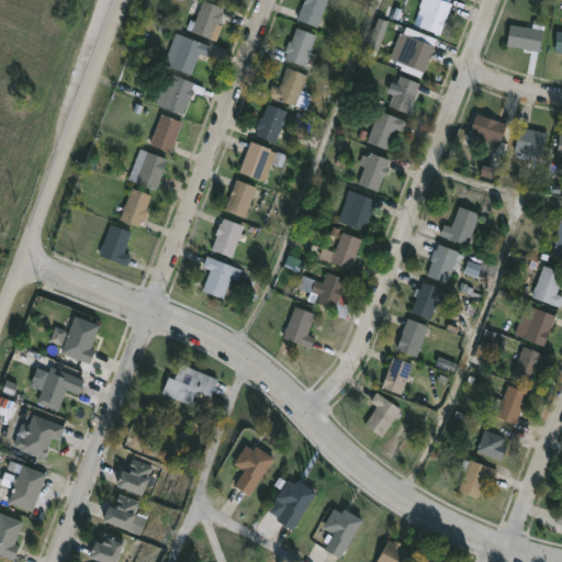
[(222,14),(220,23),(223,24),(216,41),(191,32),(192,30),(187,29),(190,19),(195,20),(198,13),(188,10),(191,0),(203,0),(223,7),(220,13),(222,14)]
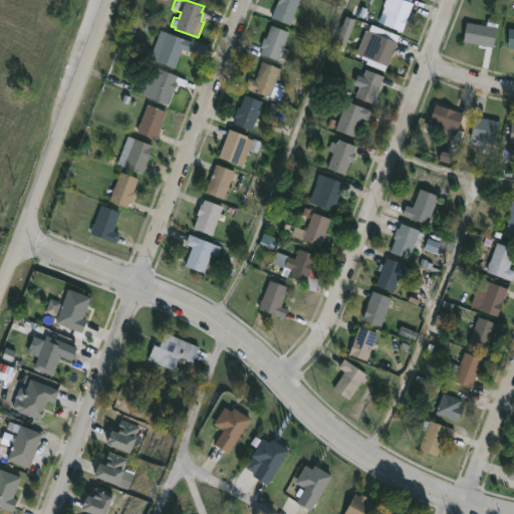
[(299,0),(291,24),(272,17),(278,0),(299,0)]
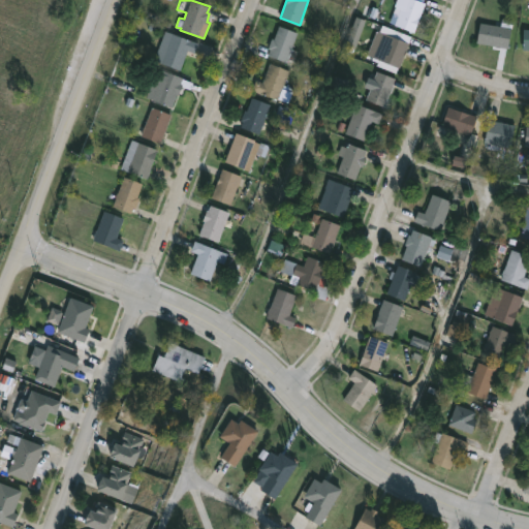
[(423,0),(423,2),(425,2),(415,31),(394,24),(400,8),(395,6),(396,0),(423,0)]
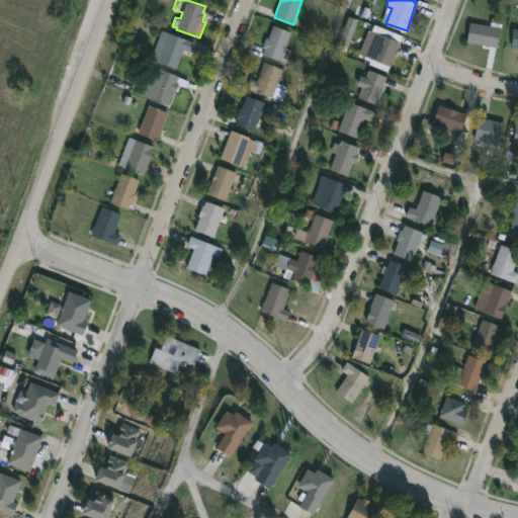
[(502,19),(498,47),(466,41),(469,21),(490,25),(492,17),(502,19)]
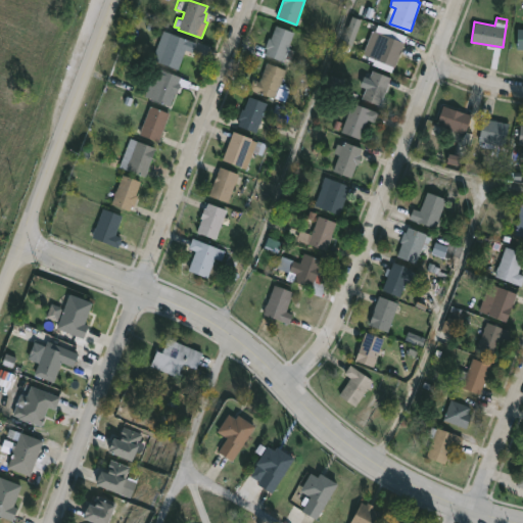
[(392,69),(391,73),(372,64),(374,58),(373,57),(383,34),(375,31),(378,24),(407,36),(392,69)]
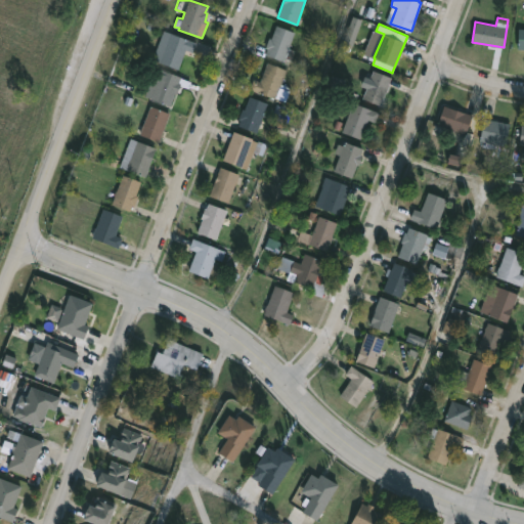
[(295,33),(289,47),(297,50),(293,60),(286,57),(284,60),(266,53),(267,49),(265,48),(276,25),(295,33)]
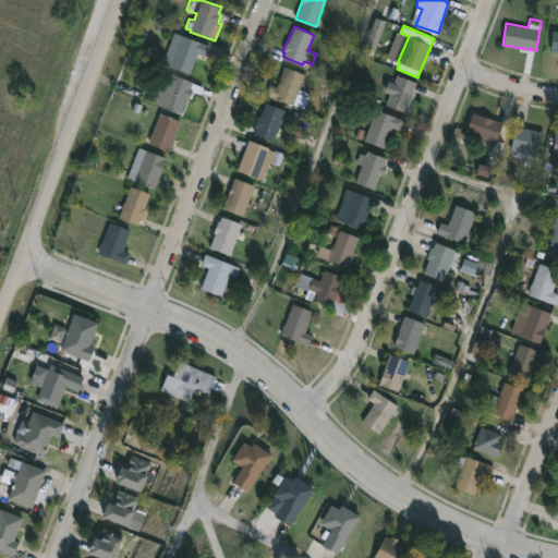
[(205,52),(204,56),(196,52),(189,74),(162,64),(173,32),(208,45),(205,52)]
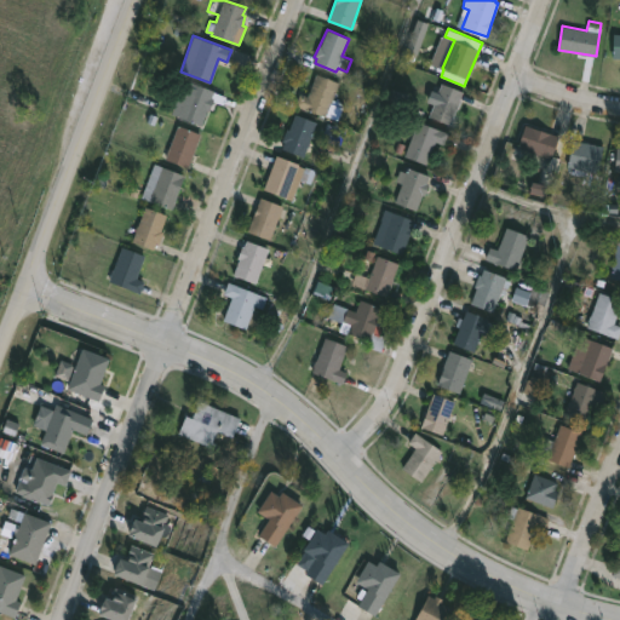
[(339,82),(331,103),(342,108),(337,120),(296,104),(300,92),(308,95),(316,73),(339,82)]
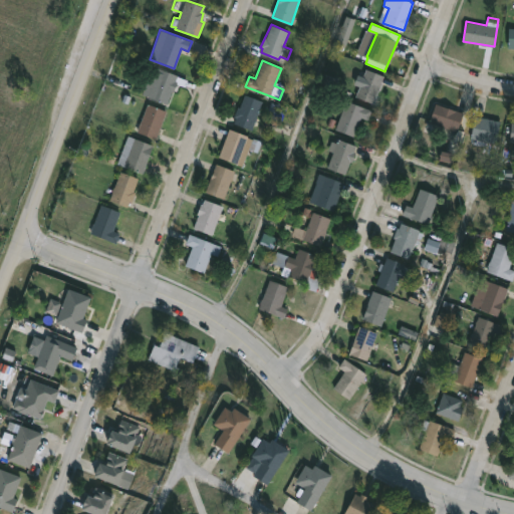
[(157,67),(188,79),(185,85),(177,82),(174,91),(172,90),(167,104),(148,97),(149,96),(143,93),(153,69),(156,71),(157,67)]
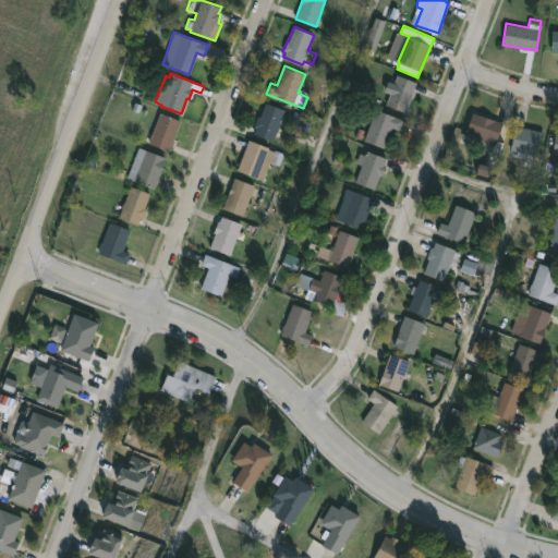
[(411,97),(405,112),(386,105),(397,75),(416,82),(411,97)]
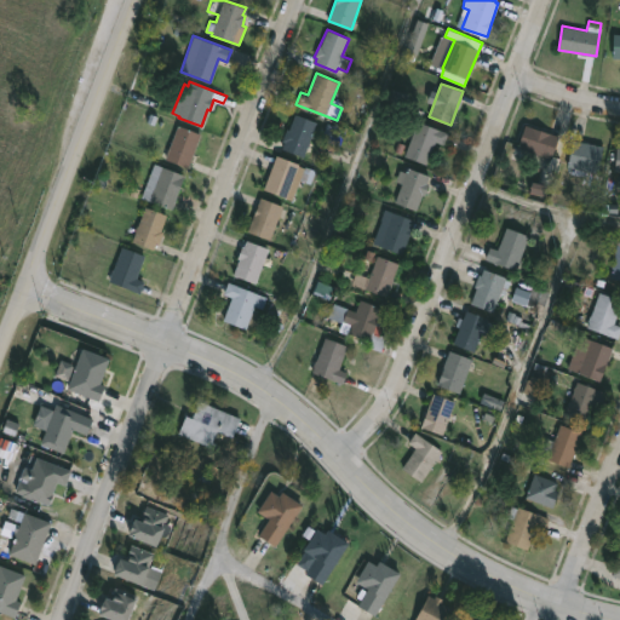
[(316,122),(304,158),(281,149),(283,143),(281,142),(286,127),(288,128),(294,114),(316,122)]
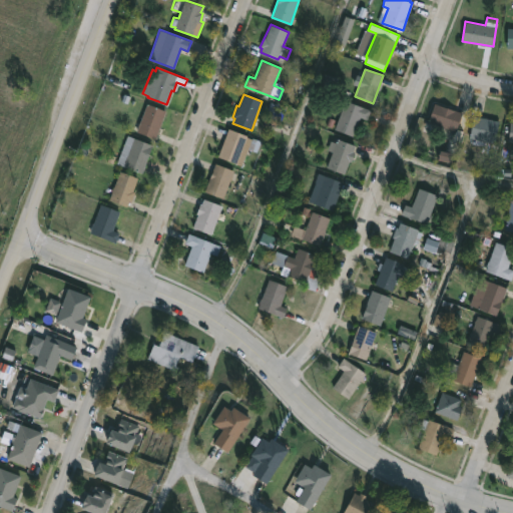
[(369,116),(368,119),(361,117),(355,136),(335,129),(345,100),(371,109),(369,116)]
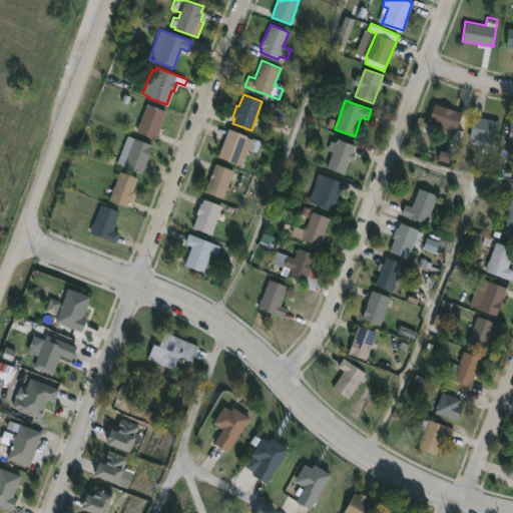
[(462,112),(456,130),(428,120),(435,102),(462,112)]
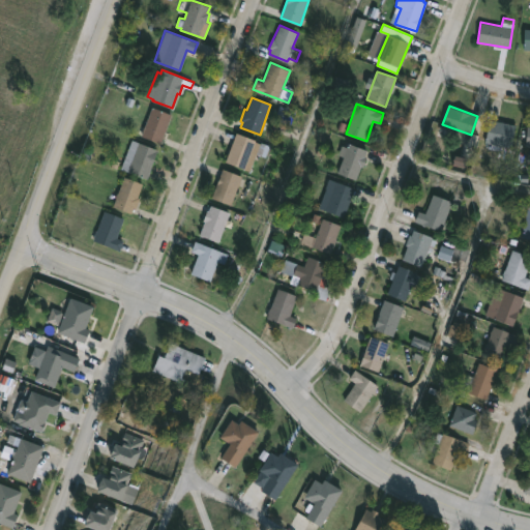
[(160,144),(141,137),(151,107),(172,114),(160,144)]
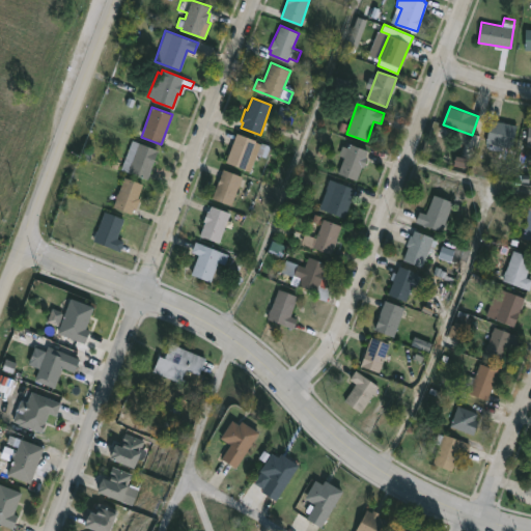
[(516,124),(511,147),(502,145),(501,151),(491,149),(492,143),(485,142),(491,119),(516,124)]
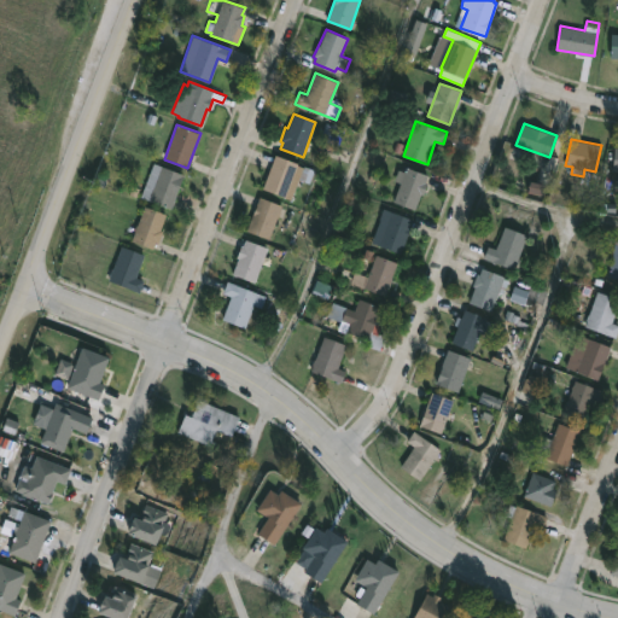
[(297,164),(315,169),(310,182),(301,179),(291,200),(262,191),(275,155),(298,163),(297,164)]
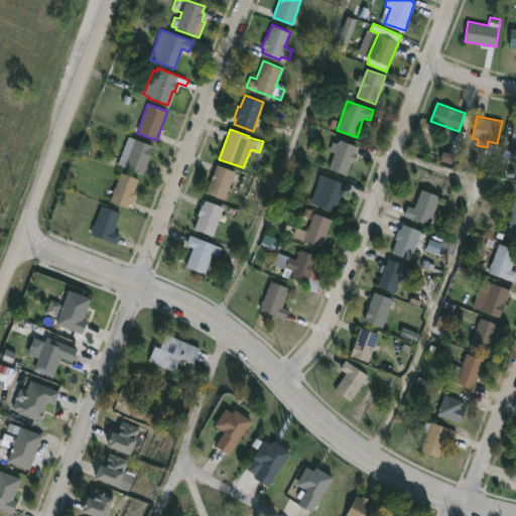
[(145,171),(143,174),(124,168),(134,138),(153,145),(145,171)]
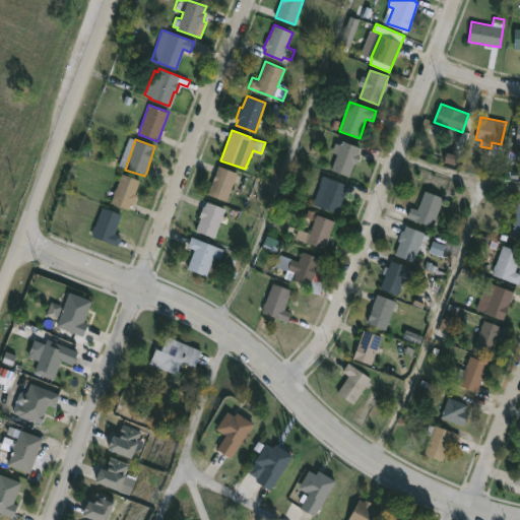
[(341,140),(362,147),(349,177),(330,170),(336,153),(332,151),(335,142),(340,144),(341,140)]
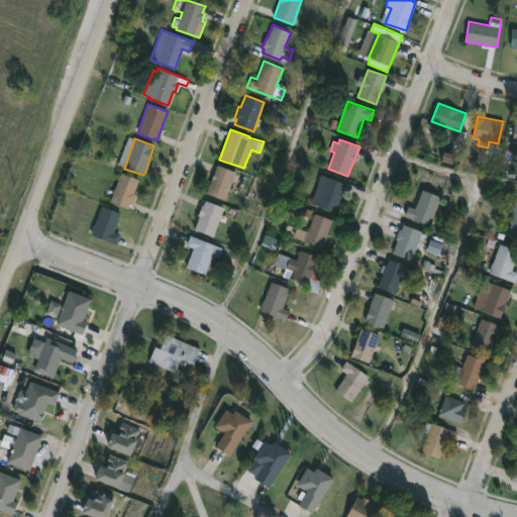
[(233,179),(226,200),(206,193),(216,164),(236,172),(233,179)]
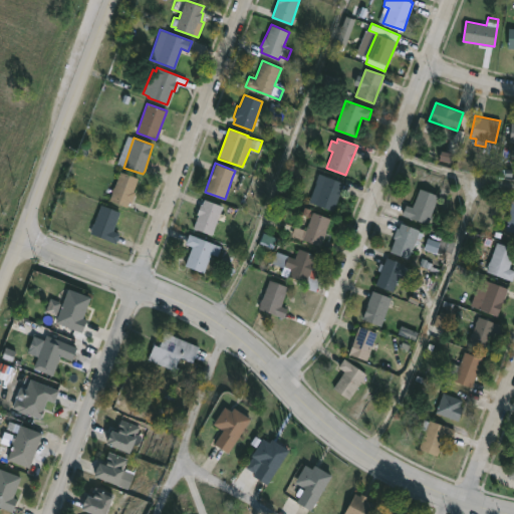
[(129,204),(129,206),(110,199),(120,171),(139,178),(129,204)]
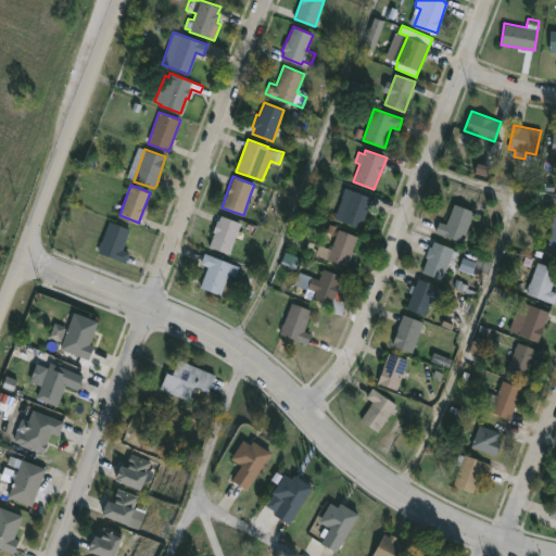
[(370,202),(361,228),(340,220),(348,200),(340,197),(344,187),(373,198),(370,202)]
